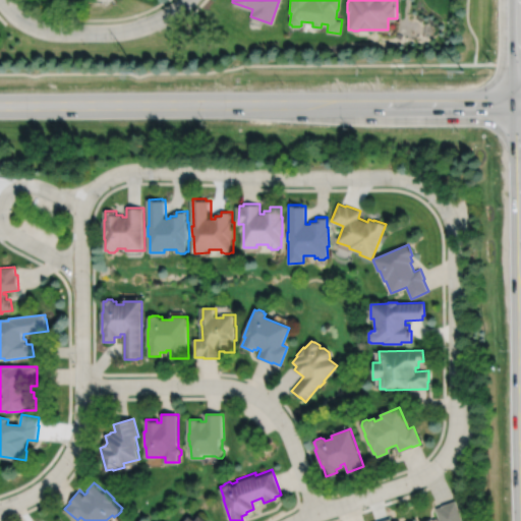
[(463,520),(456,499),(442,503),(442,505),(436,507),(440,517),(437,518),(437,516),(431,518),(431,517),(421,520),(463,520)]
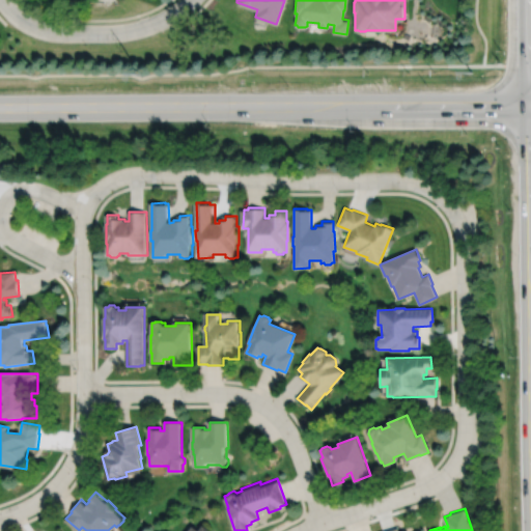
[(207,530),(194,522),(188,530),(207,530)]
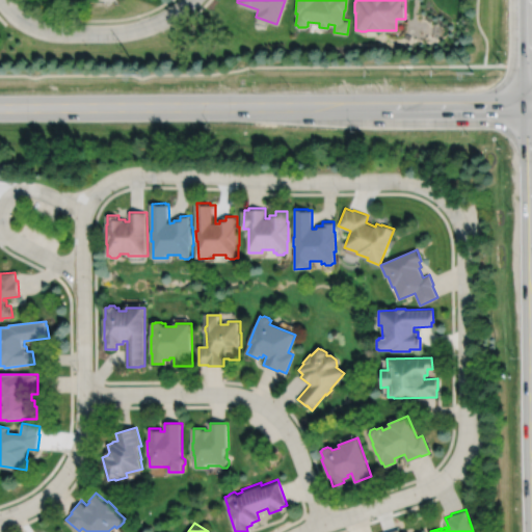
All buildings are outlined.
